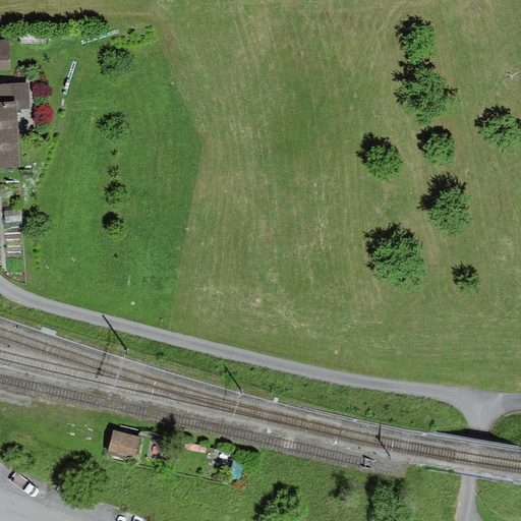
[(9,41),(0,41),(0,71),(10,71),(9,41)]
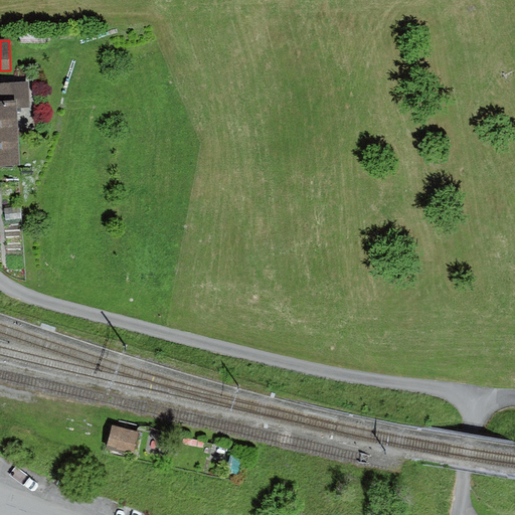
[(0,83),(0,103),(16,102),(31,102),(30,82),(0,83)]
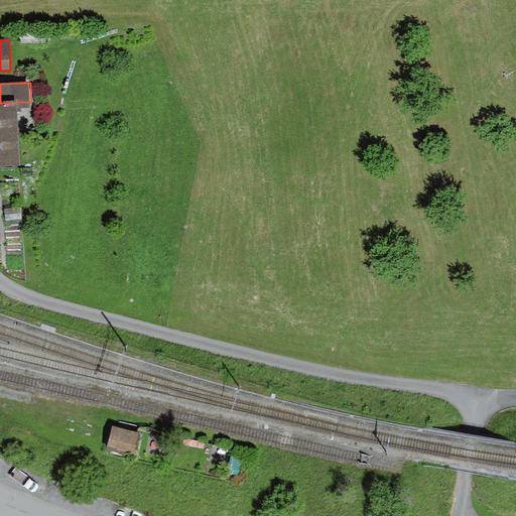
[(16,102),(0,103),(0,168),(19,168),(16,102)]
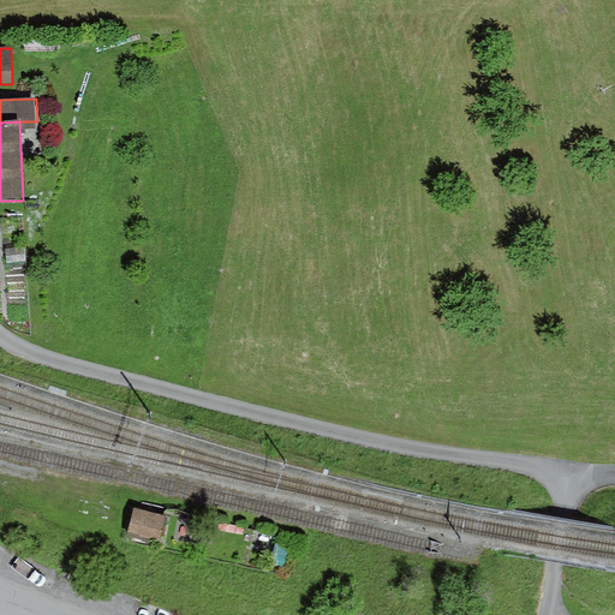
[(24,249),(6,250),(7,263),(25,261),(24,249)]
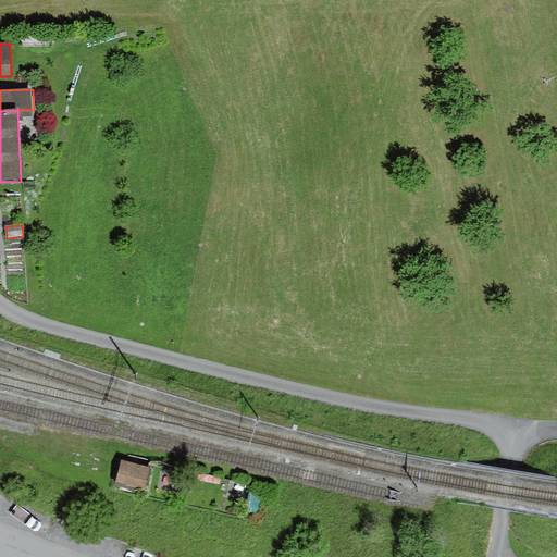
[(150,469),(122,461),(115,486),(144,493),(150,469)]
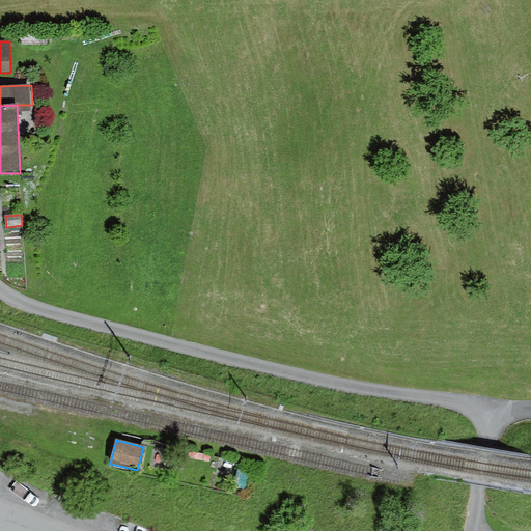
All buildings are outlined.
